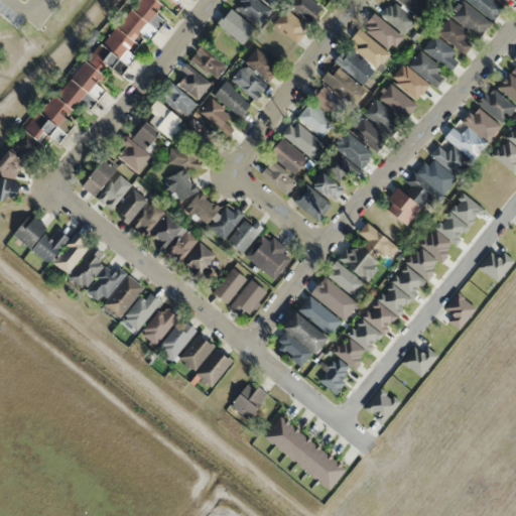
[(179,0),(177,3),(173,0),(157,0),(163,5),(159,10),(153,5),(150,8),(166,20),(158,30),(149,40),(139,31),(132,39),(134,40),(127,49),(136,56),(128,66),(121,76),(105,62),(98,71),(103,75),(96,84),(104,90),(96,99),(89,108),(80,100),(76,105),(73,102),(70,107),(73,109),(69,115),(61,109),(59,112),(75,124),(67,134),(58,144),(45,133),(39,141),(23,128),(37,111),(39,112),(53,95),(55,97),(71,78),(85,60),(86,60),(100,42),(102,43),(116,26),(130,8),(137,0),(179,0)]
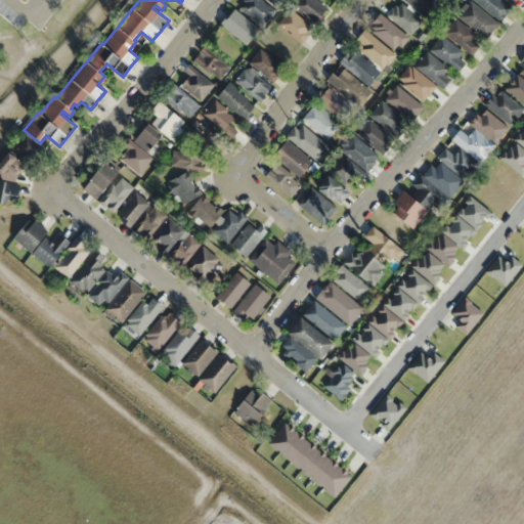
[(239,0),(236,4),(263,26),(275,10),(262,0),(239,0)]
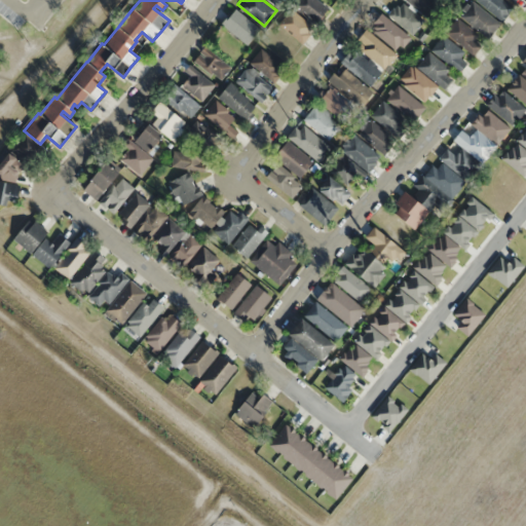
[(297,0),(293,5),(316,25),(330,9),(318,0),(297,0)]
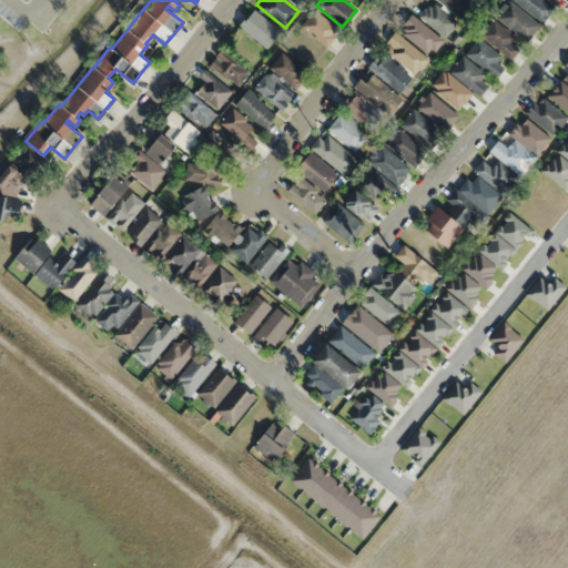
[(458,23),(433,0),(430,0),(418,13),(445,38),(458,23)]
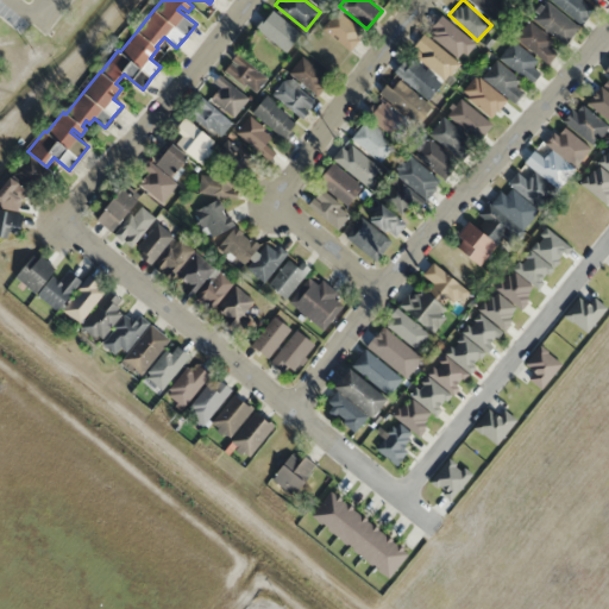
[(471,0),(494,19),(508,2),(504,0),(471,0)]
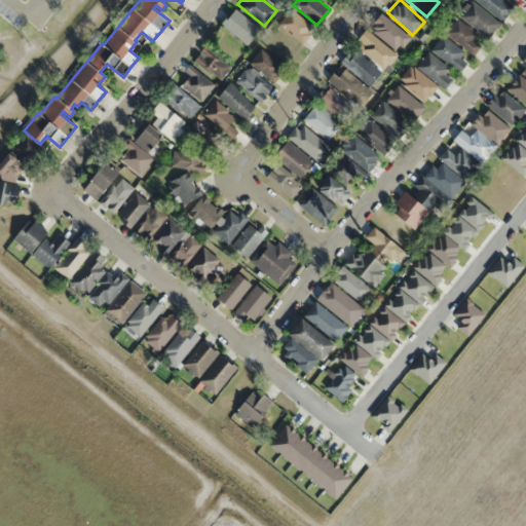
[(489,38),(500,24),(472,0),(470,0),(459,12),(489,38)]
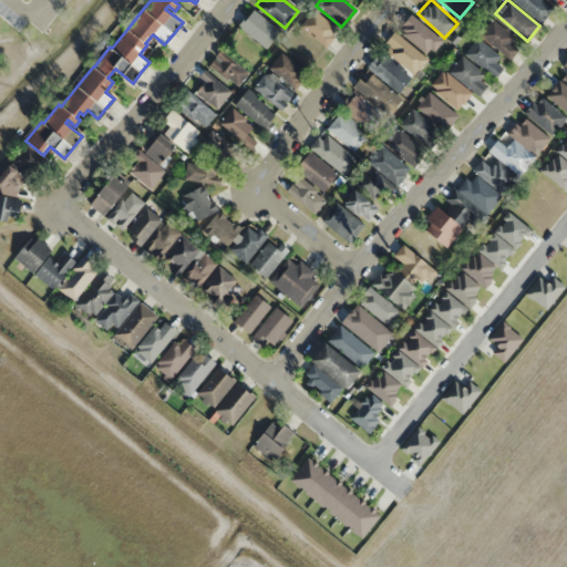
[(513,0),(543,22),(554,8),(544,0),(513,0)]
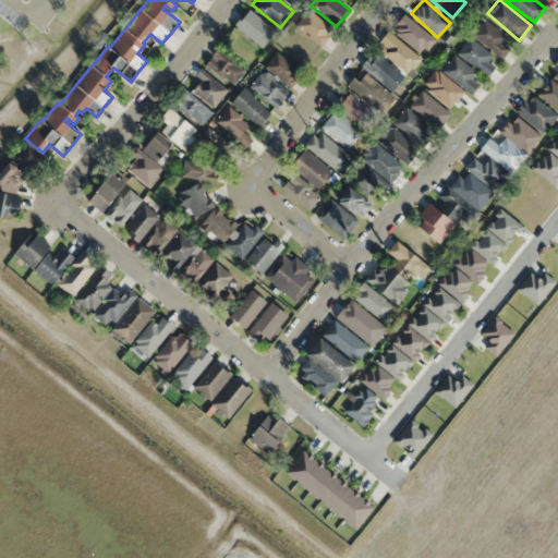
[(276,29),(249,9),(234,26),(263,47),(276,29)]
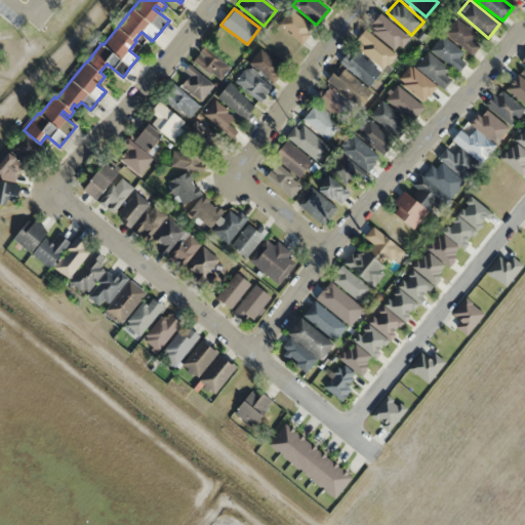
[(301,42),(314,28),(290,8),(278,23),(301,42)]
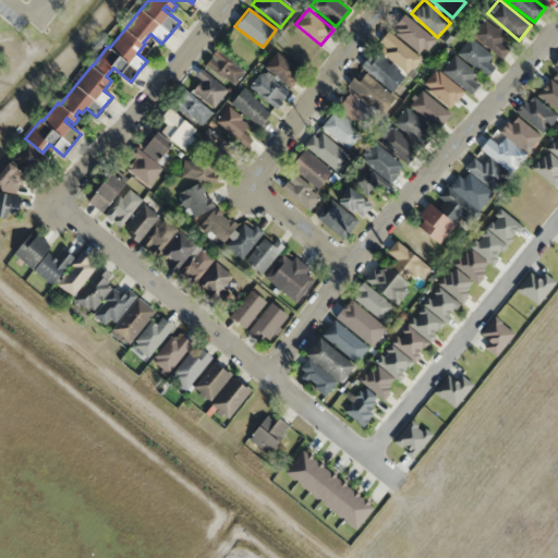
[(436,39),(404,14),(392,28),(424,53),(436,39)]
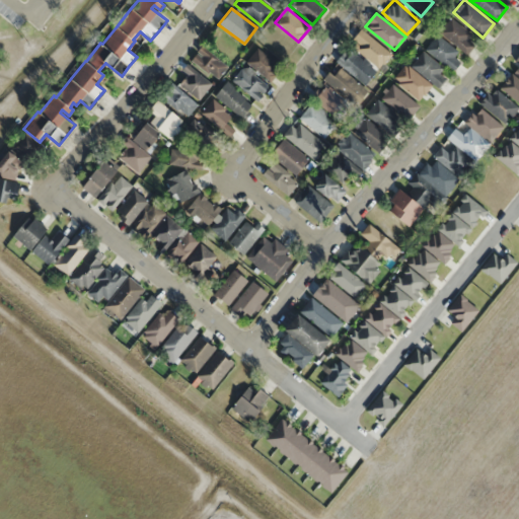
[(467,54),(478,42),(451,17),(440,29),(467,54)]
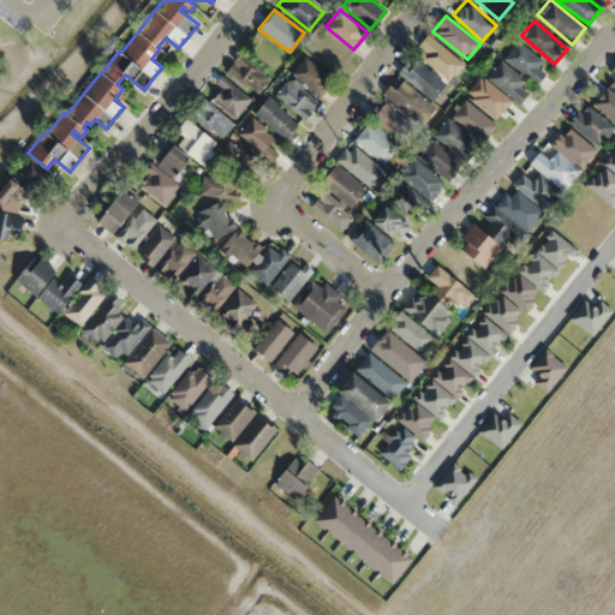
[(464,65),(429,35),(415,52),(449,82),(464,65)]
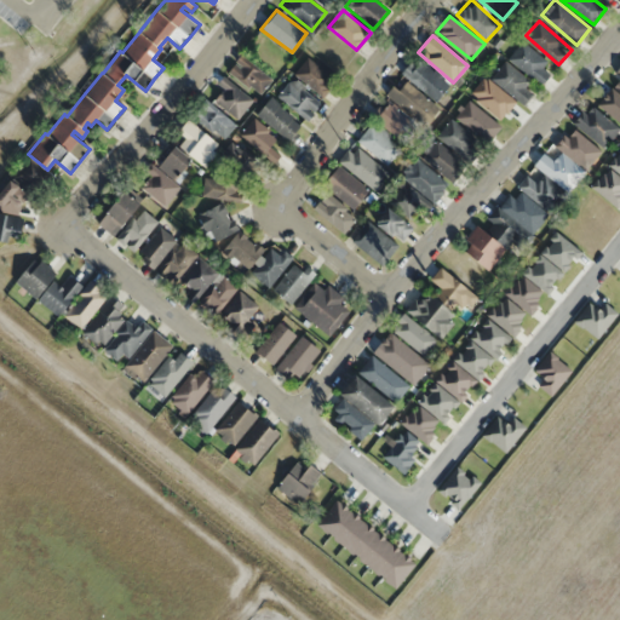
[(551,74),(544,67),(547,62),(522,40),(509,57),(543,85),(551,74)]
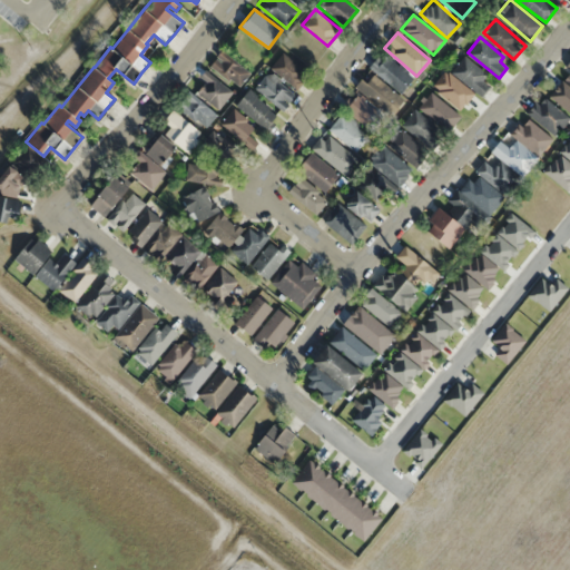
[(312,71),(285,49),(271,67),(297,88),(312,71)]
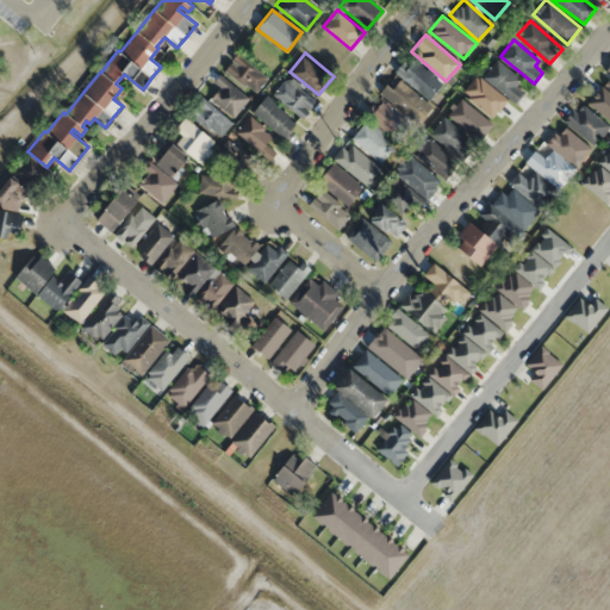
[(253,95),(267,81),(240,54),(225,68),(253,95)]
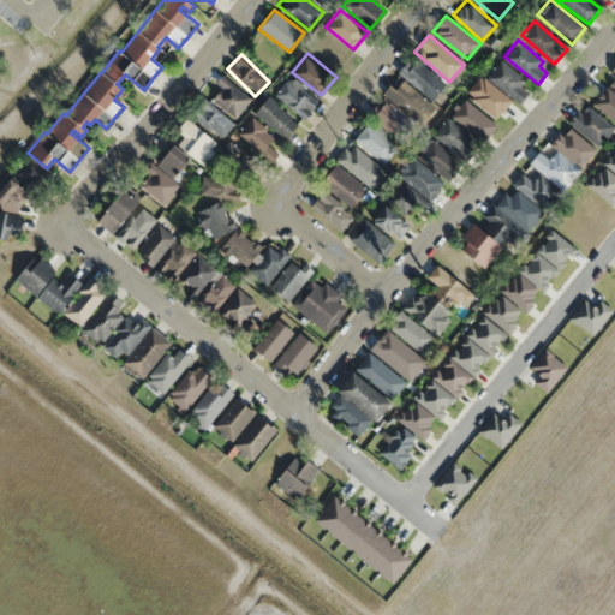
[(447,85),(413,55),(400,71),(434,101),(447,85)]
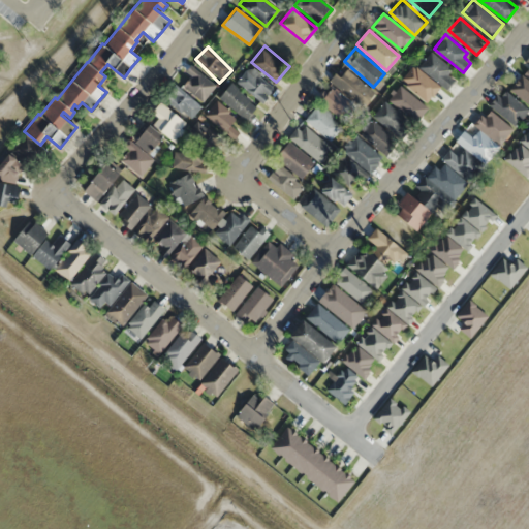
[(447,89),(459,75),(431,53),(419,66),(447,89)]
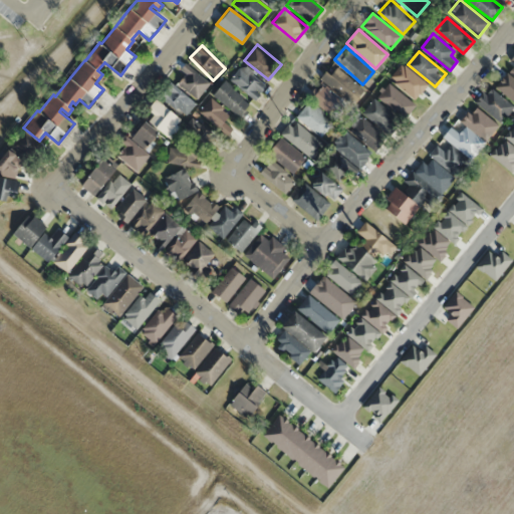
[(210,84),(187,62),(179,70),(185,75),(179,81),(197,98),(210,84)]
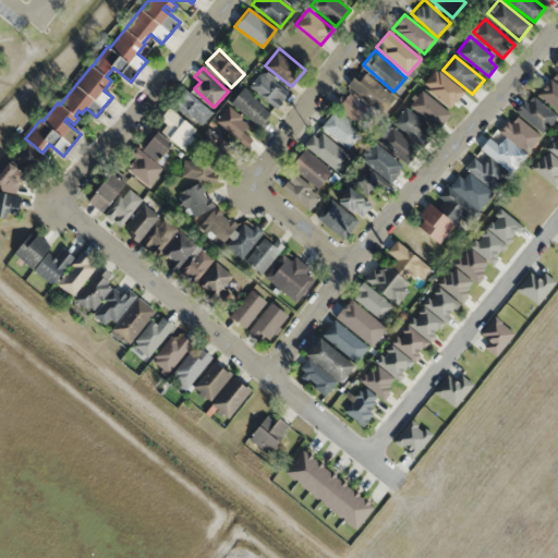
[(396,97),(360,70),(348,84),(384,112),(396,97)]
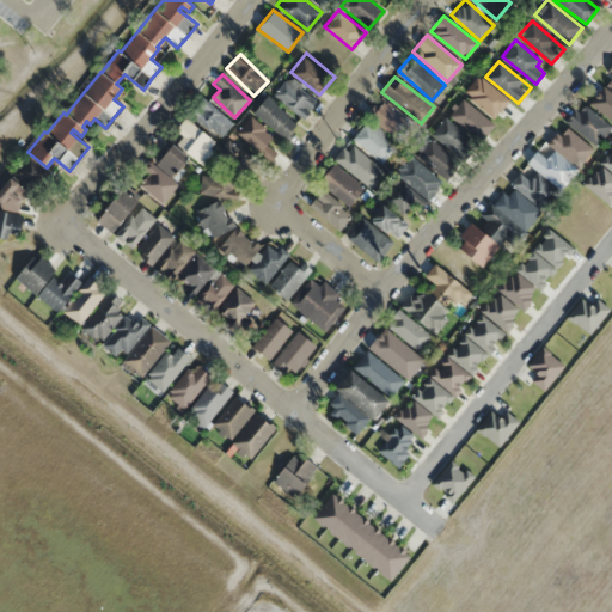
[(304,118),(317,103),(288,78),(275,92),(304,118)]
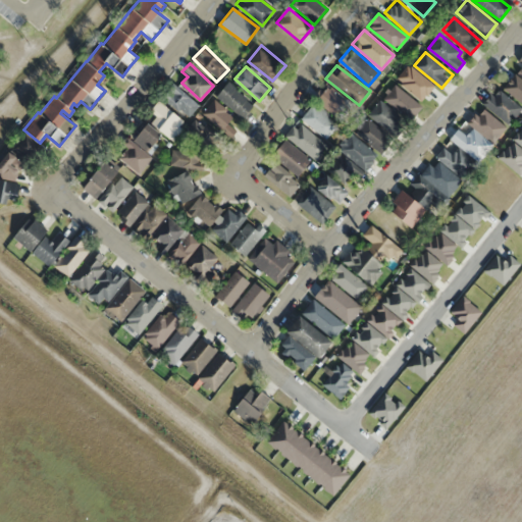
[(243,118),(255,105),(228,82),(217,95),(243,118)]
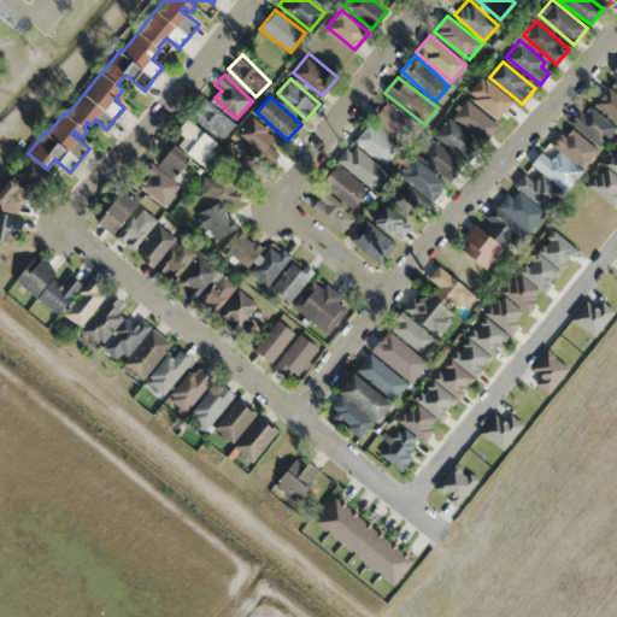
[(222,139),(234,124),(205,98),(193,112),(222,139)]
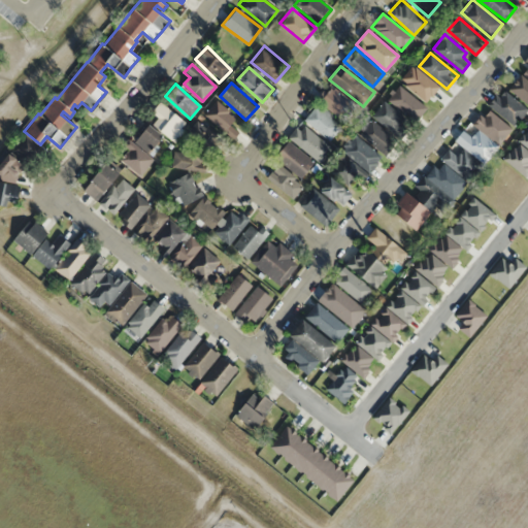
[(344,122),(356,109),(328,85),(318,98),(344,122)]
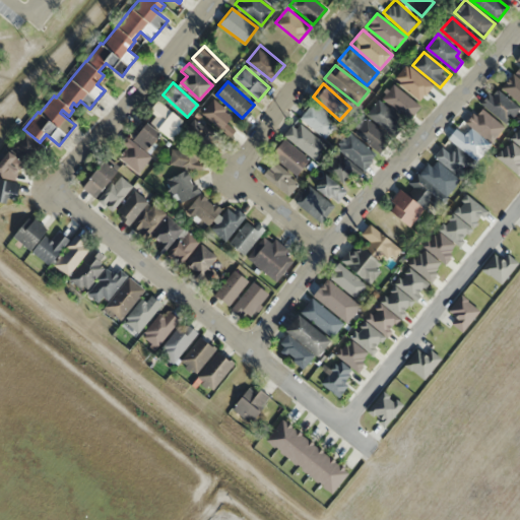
[(381,99),(411,120),(421,105),(392,83),(381,99)]
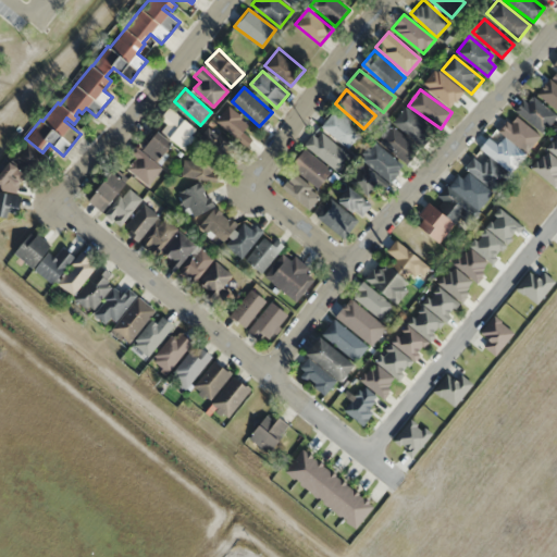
[(514,110),(522,99),(528,103),(529,102),(528,101),(529,100),(528,99),(531,96),(532,96),(533,95),(556,114),(541,132),(514,110)]
